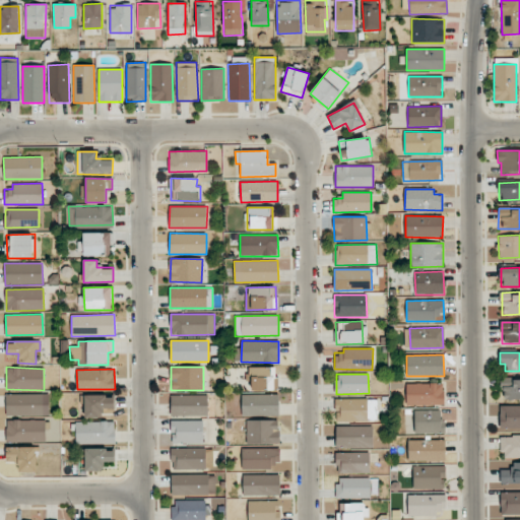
[(519,399),(519,378),(503,379),(503,399),(519,399)]
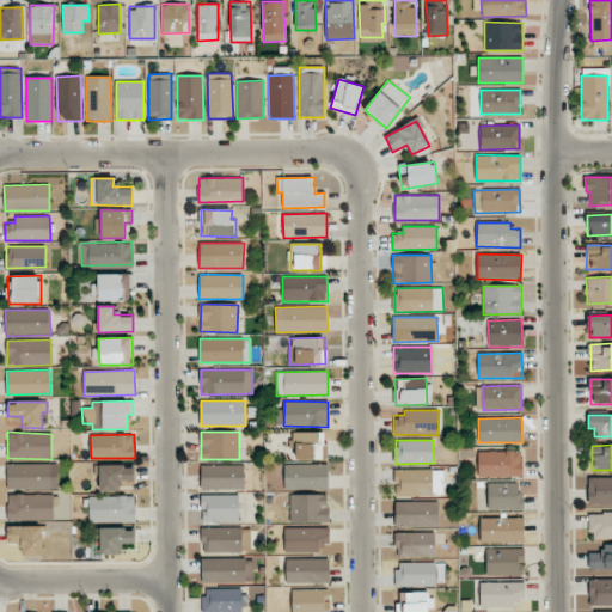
[(478,477),(522,476),(522,451),(478,452),(478,477)]
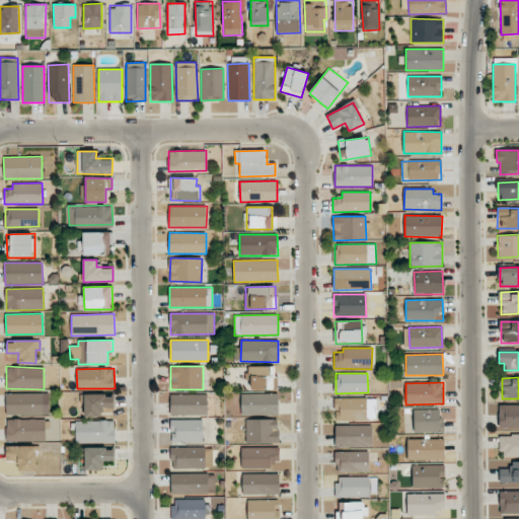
[(49,393),(6,393),(6,415),(49,415),(49,393)]
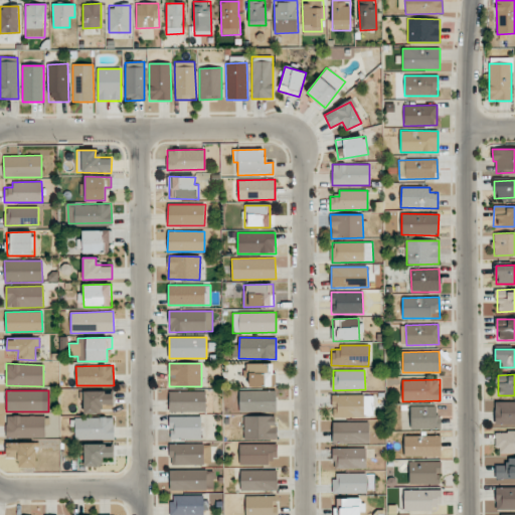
[(277,411),(276,390),(239,391),(239,412),(277,411)]
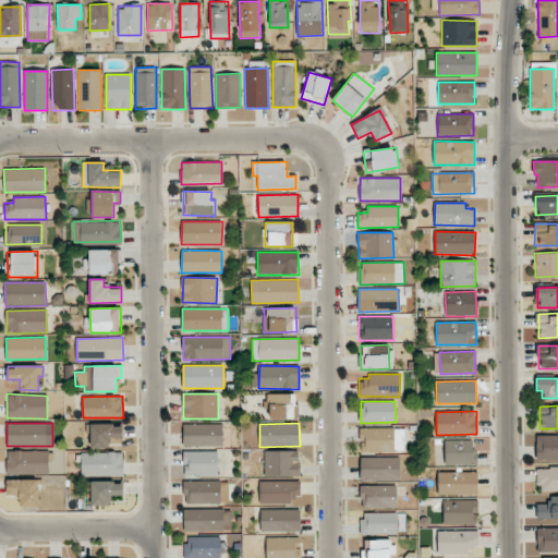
[(91,447),(123,446),(122,424),(91,424),(91,447)]
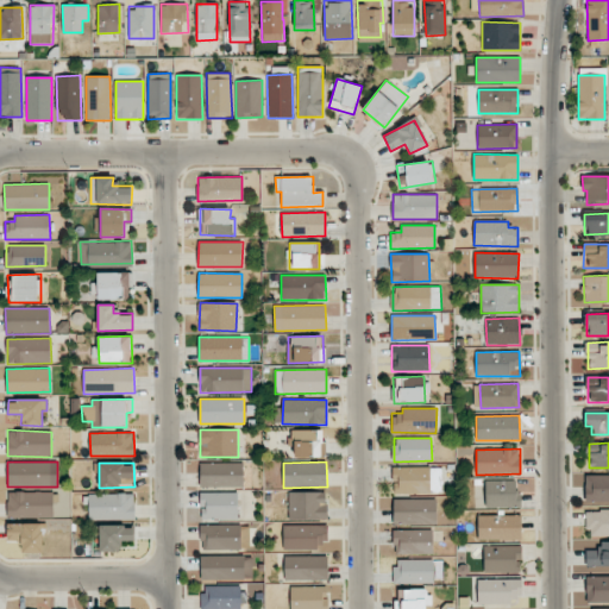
[(243,463),(200,463),(200,487),(243,487),(243,463)]
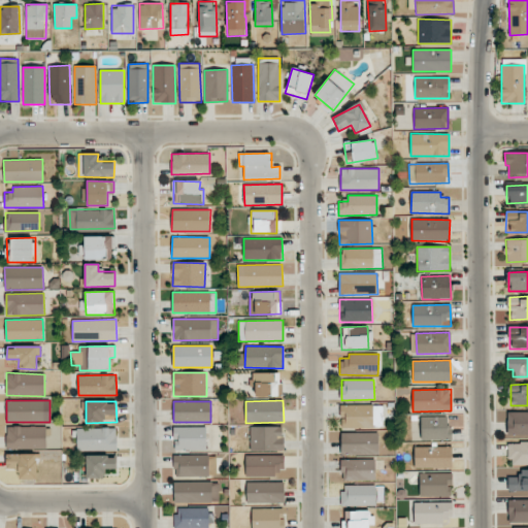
[(340,428),(385,427),(384,404),(340,405),(340,428)]
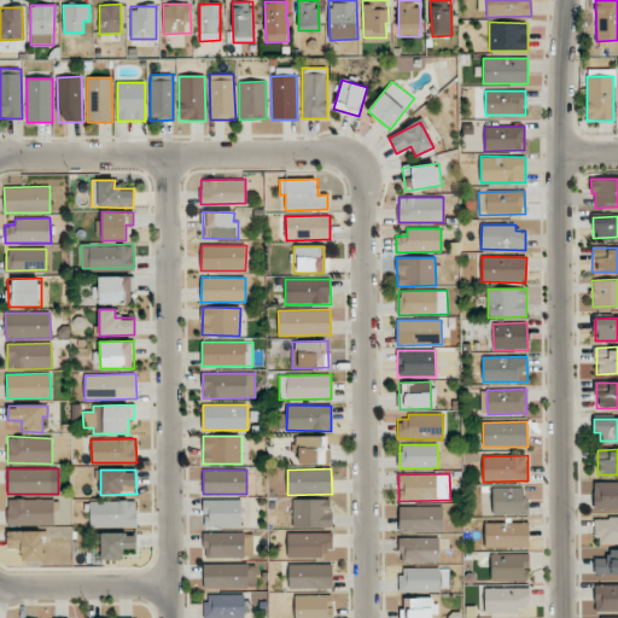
[(617,482),(594,483),(594,509),(617,508),(617,482)]
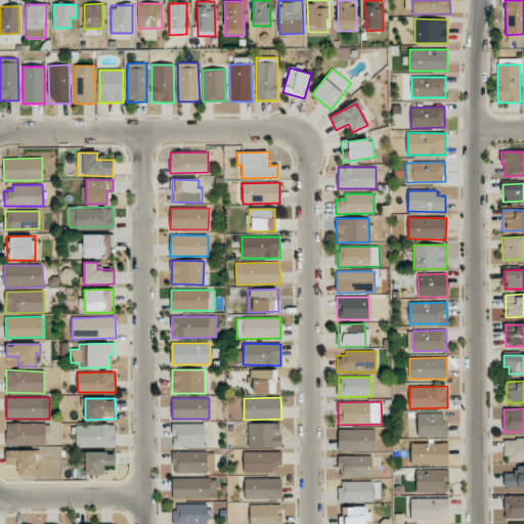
[(418,437),(446,436),(445,412),(417,413),(418,437)]
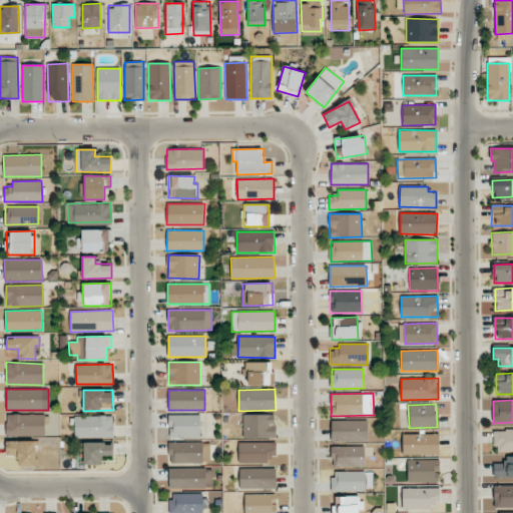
[(45,414),(6,415),(6,436),(45,435),(45,414)]
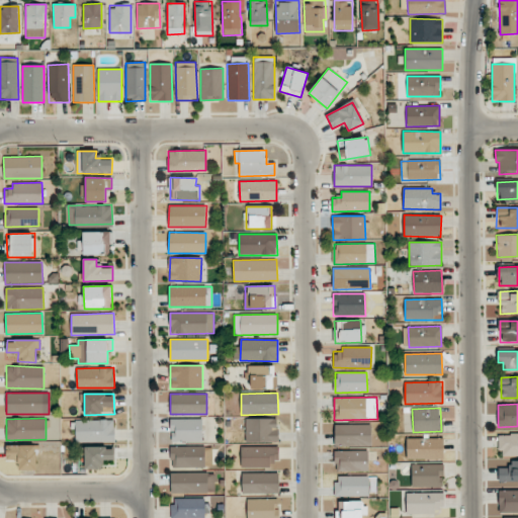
[(277,418),(246,419),(246,442),(277,442),(277,418)]
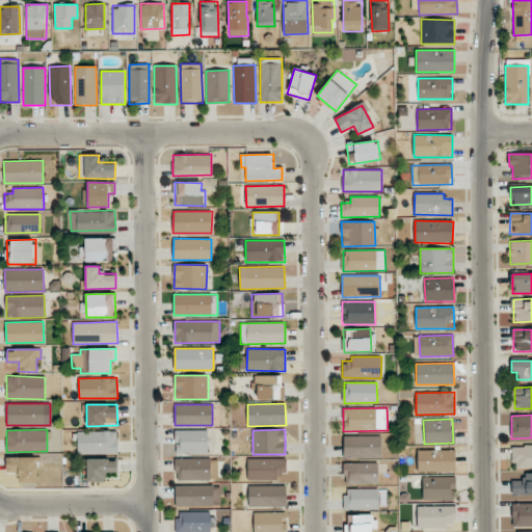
[(208,430),(175,430),(175,453),(208,453),(208,430)]
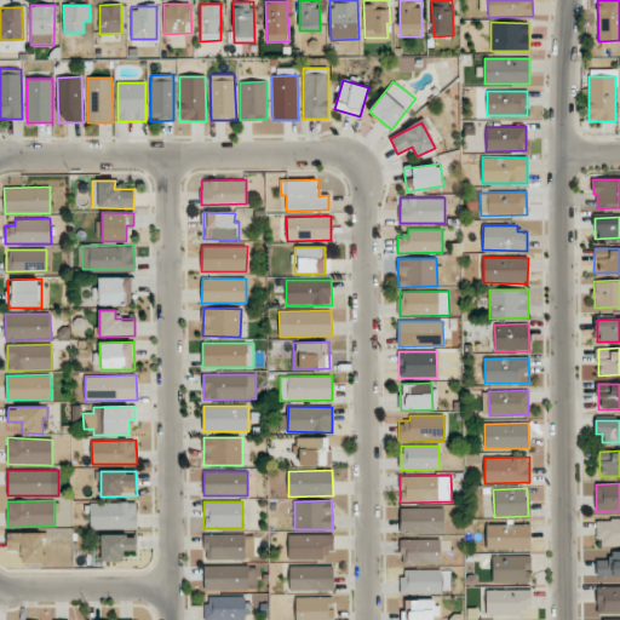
[(138,528),(137,503),(90,503),(91,528),(138,528)]
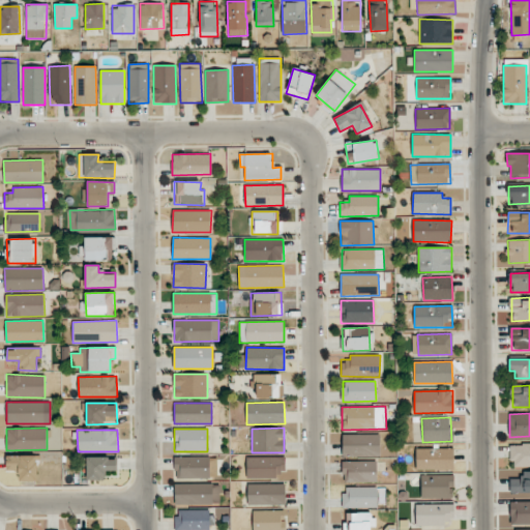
[(380,455),(380,434),(342,435),(342,457),(380,455)]
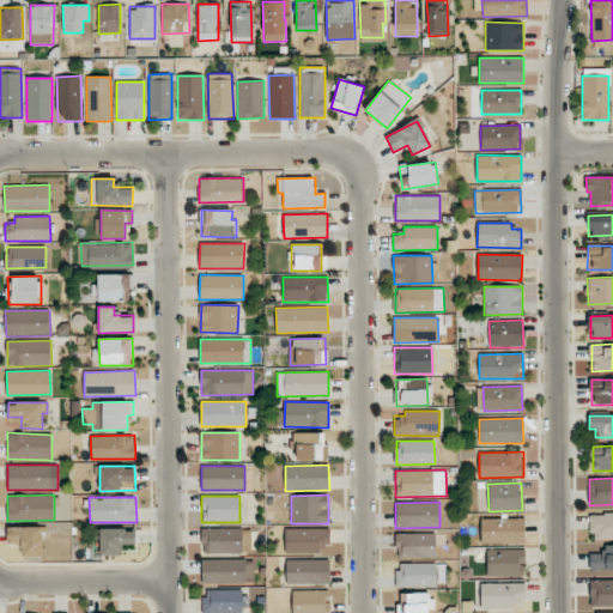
[(612,539),(612,513),(590,514),(592,540),(612,539)]
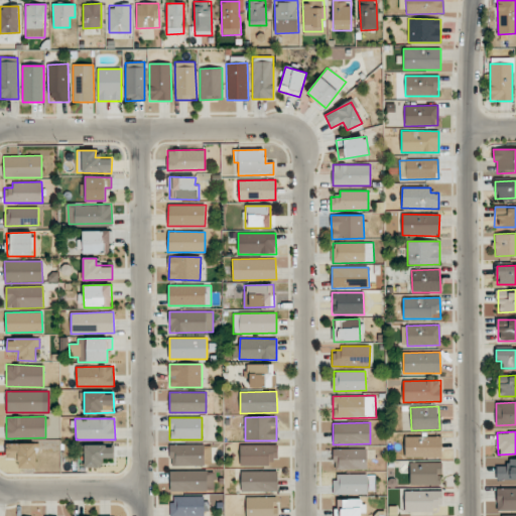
[(441,457),(441,436),(404,436),(405,458),(441,457)]
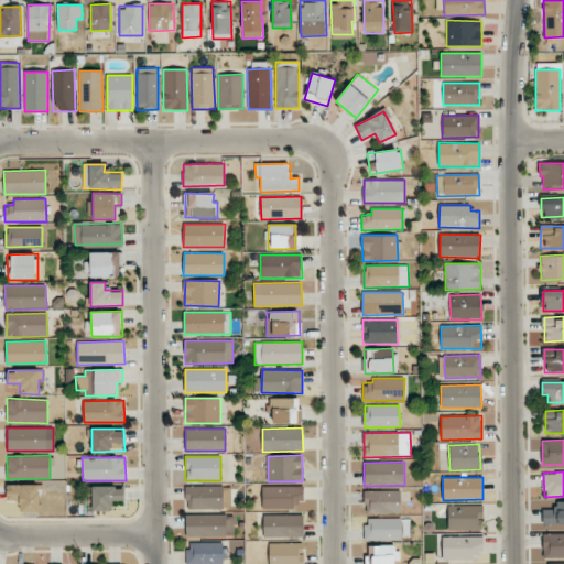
[(40,511),(39,485),(7,485),(7,501),(19,500),(20,512),(40,511)]
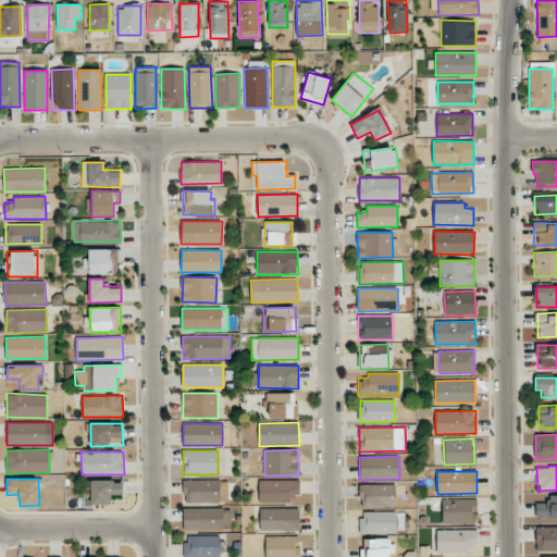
[(227,480),(183,481),(183,503),(227,502),(227,480)]
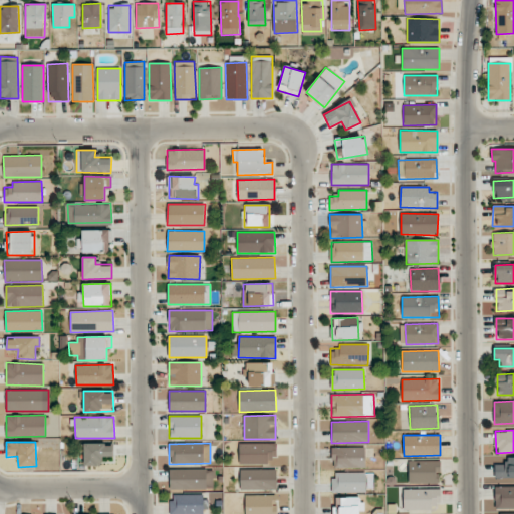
[(275,443),(239,444),(239,464),(275,464),(275,443)]
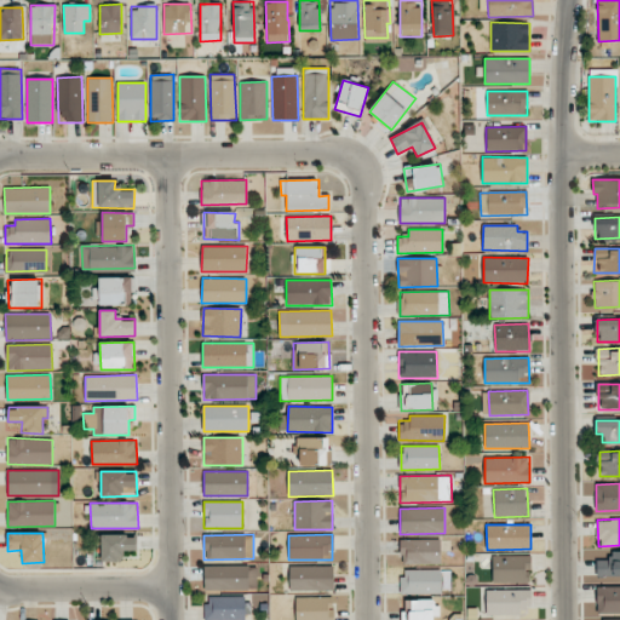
[(101,561),(124,562),(124,550),(137,551),(137,535),(102,535),(101,561)]
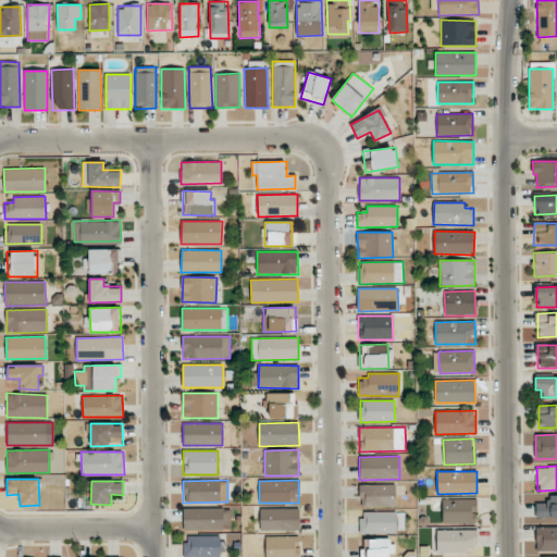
[(395,484),(360,485),(360,507),(396,506),(395,484)]
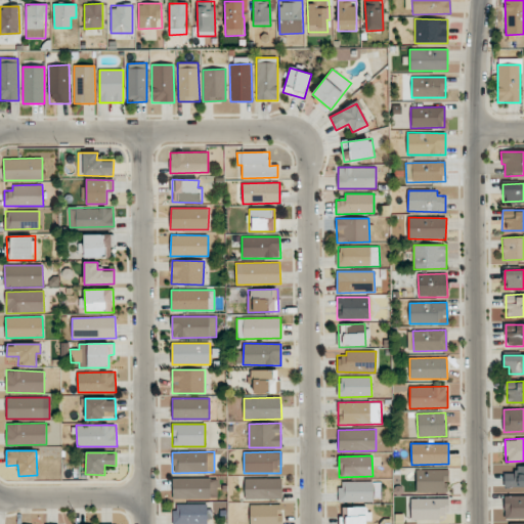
[(523,486),(523,465),(517,466),(517,473),(504,472),(504,486),(523,486)]
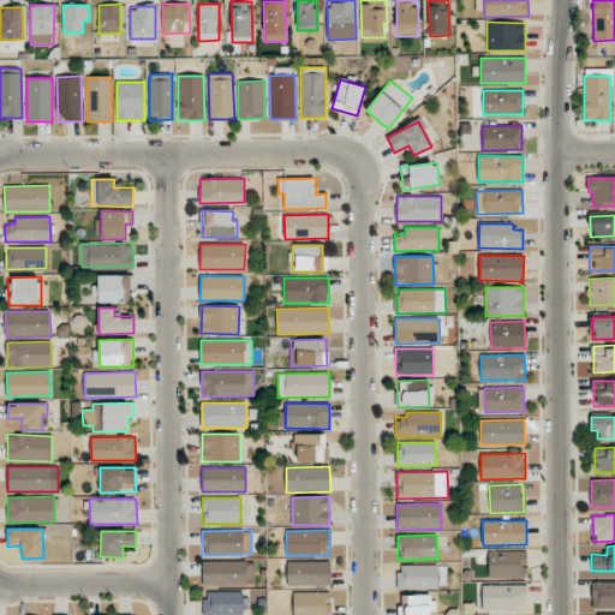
[(489,578),(526,578),(526,550),(489,551),(489,578)]
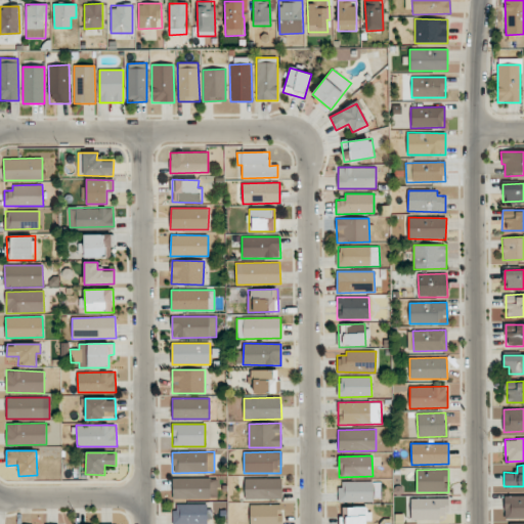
[(173,478),(173,498),(210,499),(211,479),(173,478)]
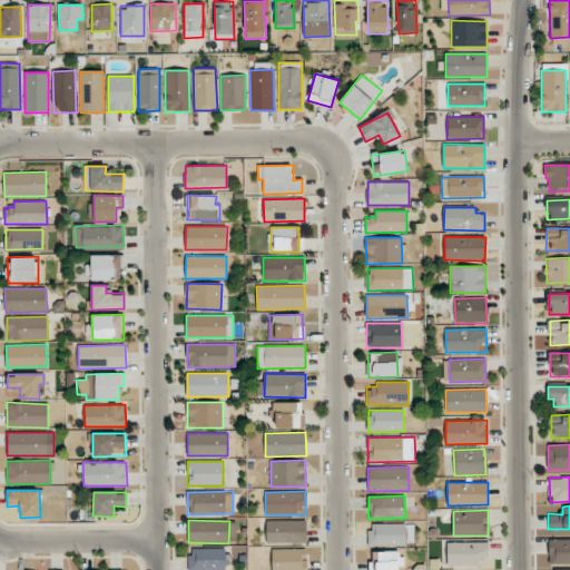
[(306,520),(266,521),(266,543),(307,543),(306,520)]
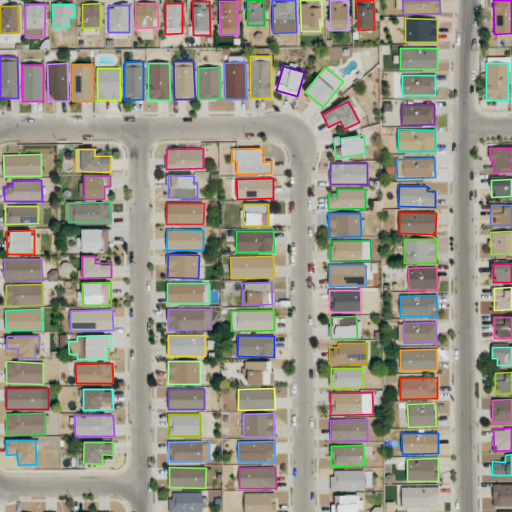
[(332,491),(364,490),(364,470),(332,471),(332,491)]
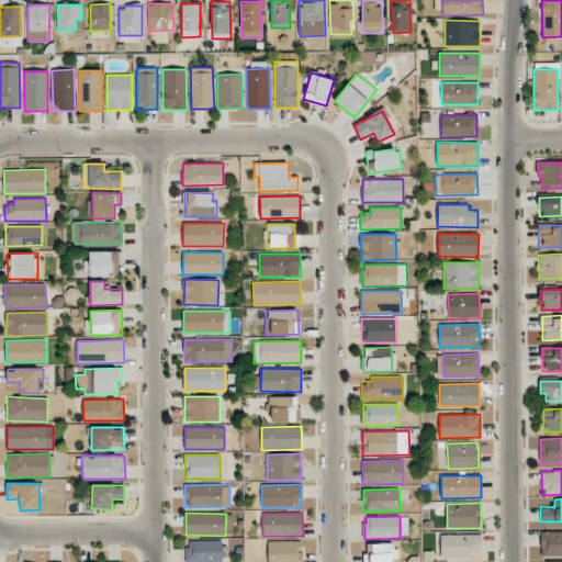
[(561,531),(540,532),(541,557),(561,555),(561,531)]
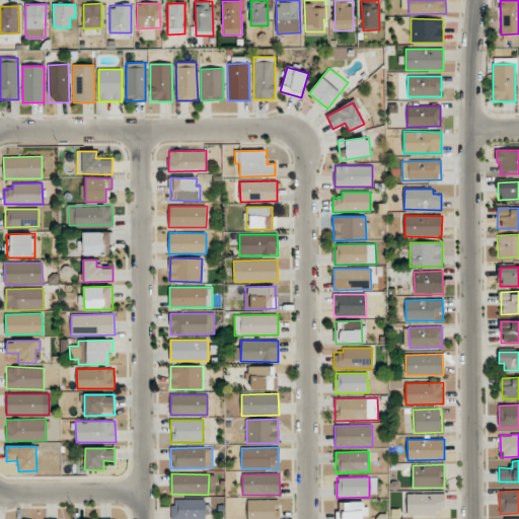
[(444,494),(406,494),(408,516),(435,515),(435,509),(445,509),(444,494)]
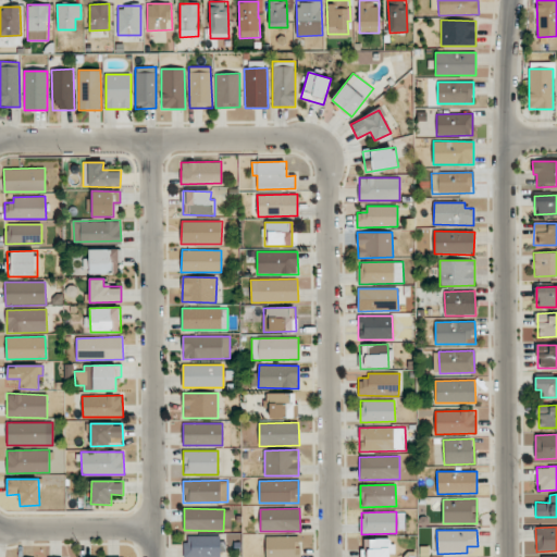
[(184,556),(220,556),(220,536),(185,535),(184,556)]
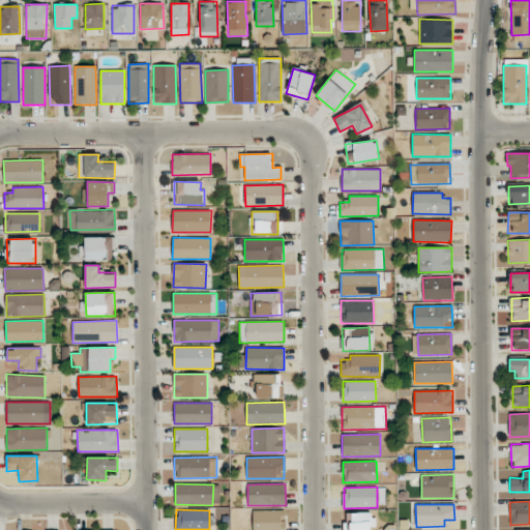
[(285,529),(286,510),(253,510),(253,529),(285,529)]
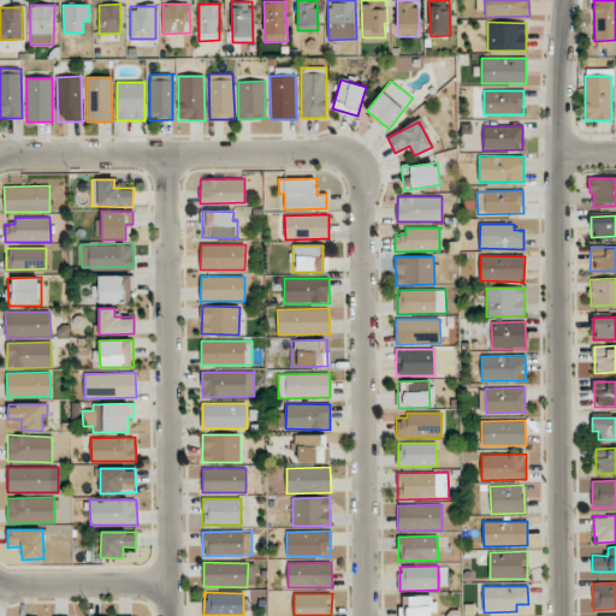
[(401,596),(400,615),(430,615),(431,611),(434,611),(434,597),(401,596)]
